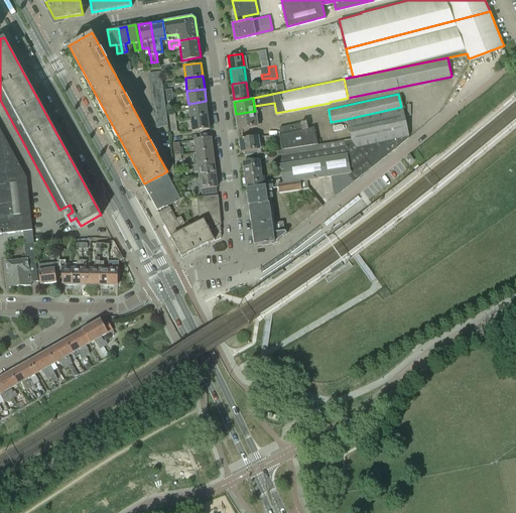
[(208,114),(206,101),(188,104),(190,116),(208,114)]
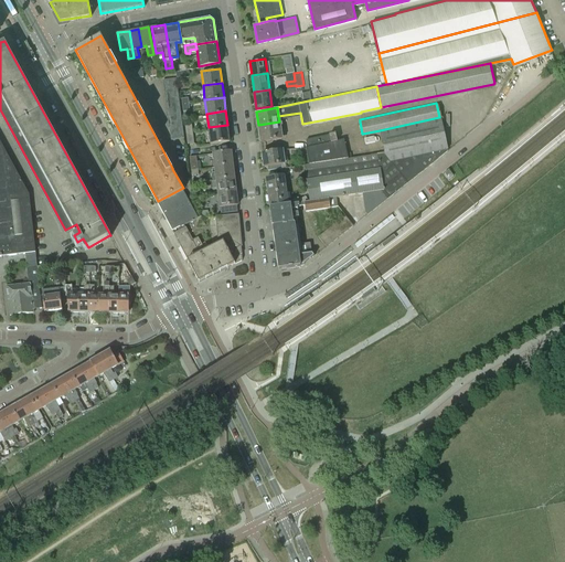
[(383,149),(384,150),(391,159),(447,147),(440,117),(439,117),(380,130),(384,149),(383,149)]
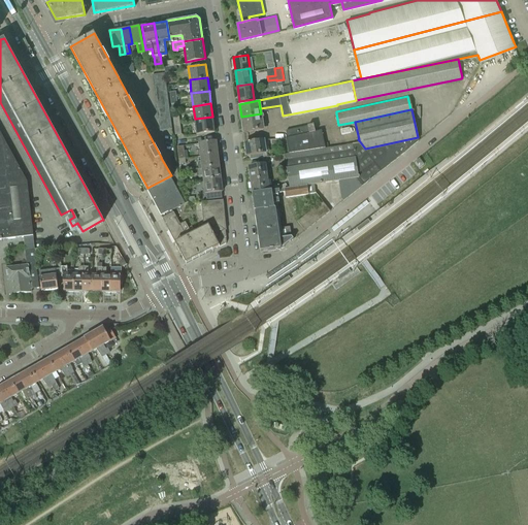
[(261,113),(241,117),(243,130),(263,127),(261,113)]
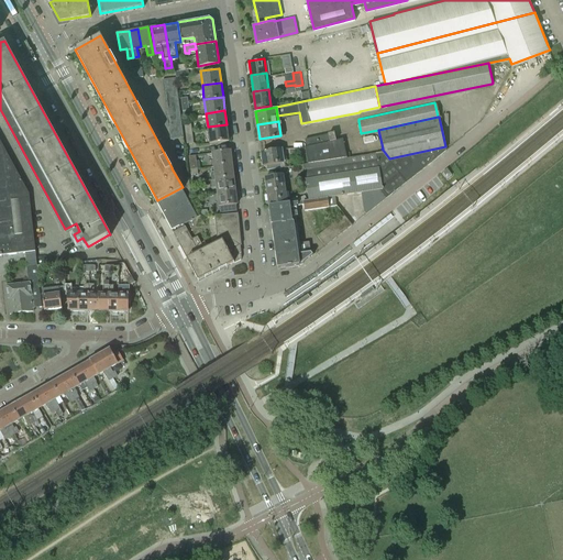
[(227,124),(208,127),(209,141),(229,139),(227,124)]
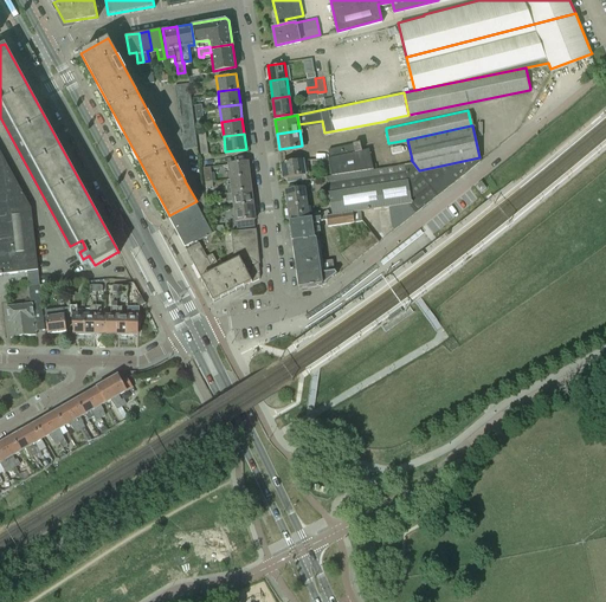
[(362,149),(361,149),(360,140),(355,141),(328,147),(330,156),(362,149)]
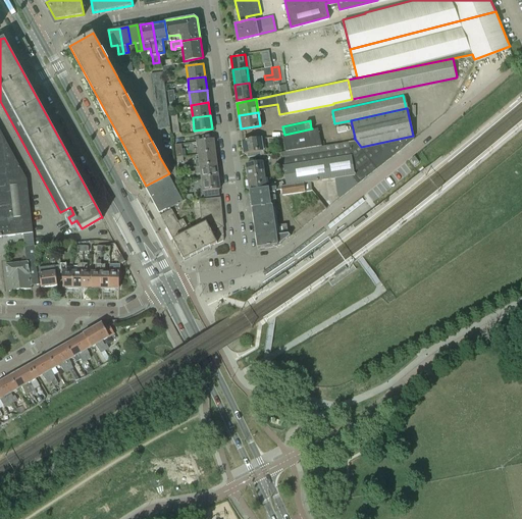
[(282,135),(285,149),(285,150),(321,144),(320,139),(317,126),(311,128),(312,128),(284,135),(282,135)]
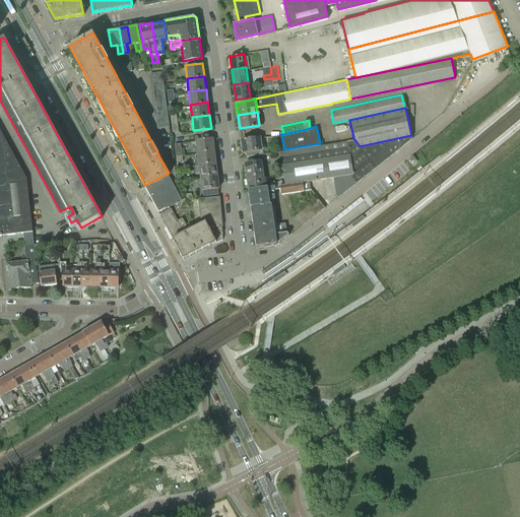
[(0,233),(22,231),(33,230),(26,177),(0,128),(0,233)]
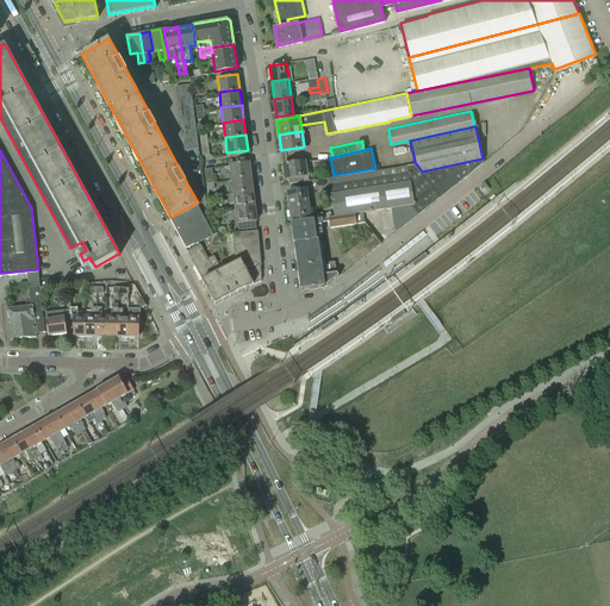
[(483,158),(422,172),(440,194),(484,160),(483,160),(483,158)]
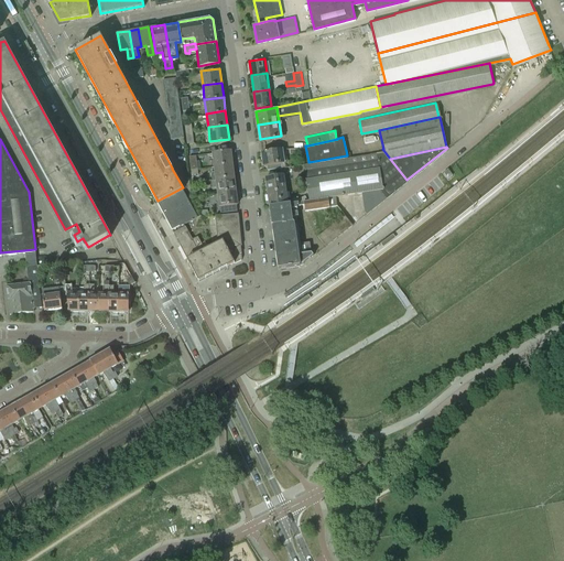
[(283,161),(282,148),(262,150),(263,163),(267,163),(267,168),(279,165),(282,165),(281,161),(283,161)]
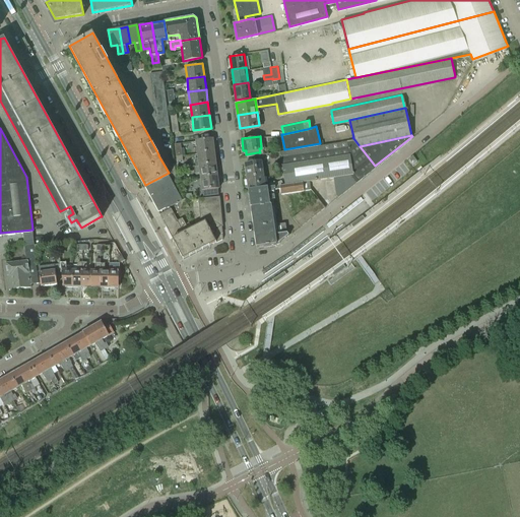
[(198,151),(214,149),(212,137),(196,139),(198,151)]
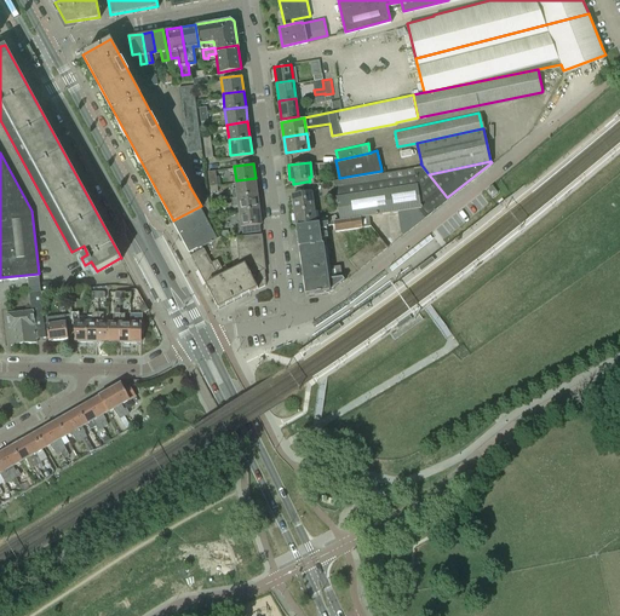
[(447,197),(429,174),(422,165),(413,166),(382,171),(339,178),(333,178),(334,185),(337,194),(336,194),(339,216),(339,218),(369,213),(397,209),(400,209),(408,208),(417,207),(424,216),(447,197)]
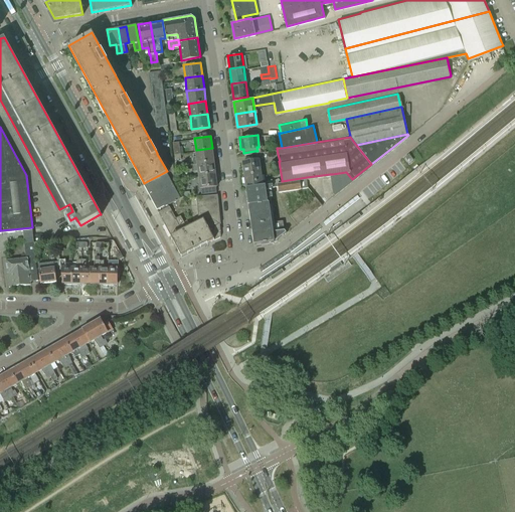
[(174,154),(180,152),(179,140),(172,141),(174,154)]
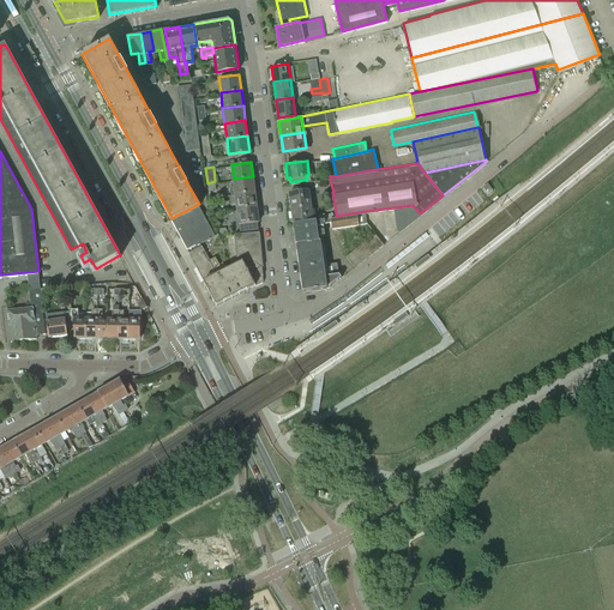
[(254,191),(253,176),(234,179),(234,183),(229,185),(230,194),(254,191)]
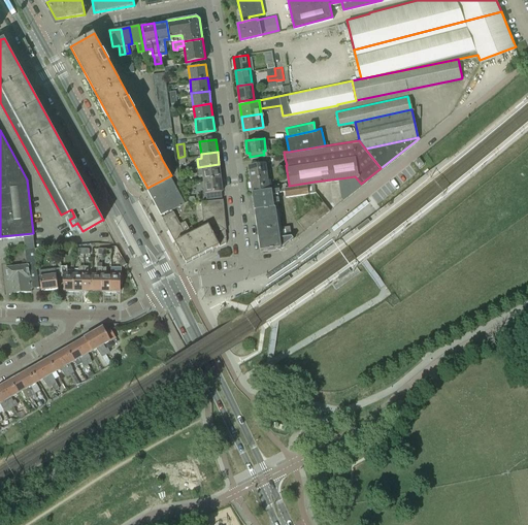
[(415,159),(419,165),(424,162),(419,156),(415,159)]
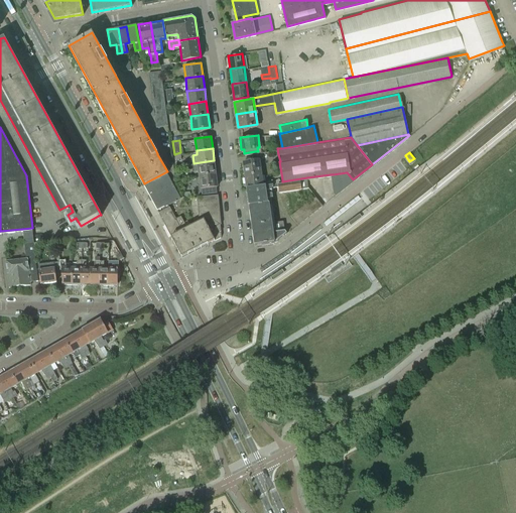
[(243,161),(245,174),(261,172),(259,158),(243,161)]
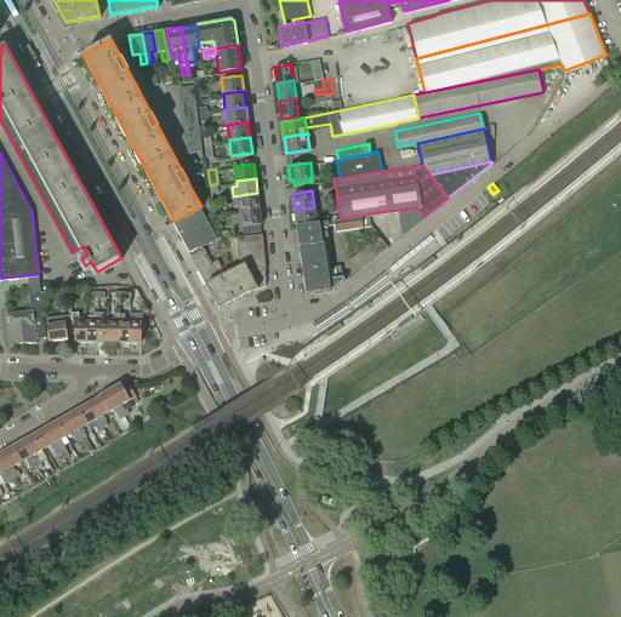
[(260,207),(257,193),(233,196),(234,204),(239,204),(240,210),(260,207)]
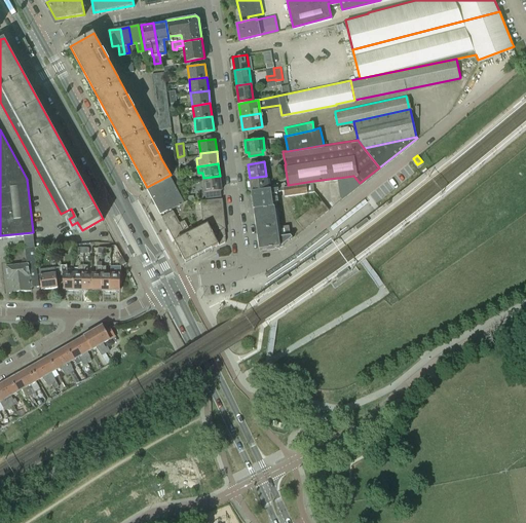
[(147,187),(153,199),(177,187),(171,175),(147,187)]
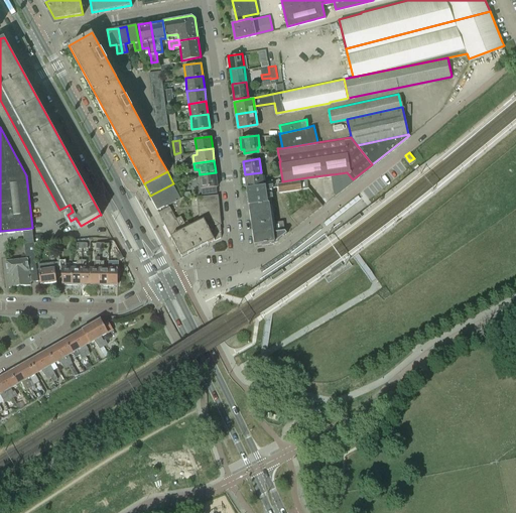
[(216,172),(200,174),(202,193),(217,190),(217,185),(217,184),(216,172)]
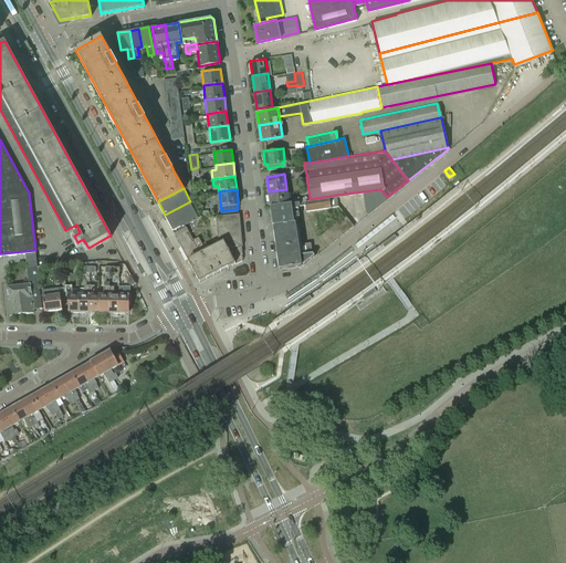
[(289,202),(286,189),(269,191),(271,205),(289,202)]
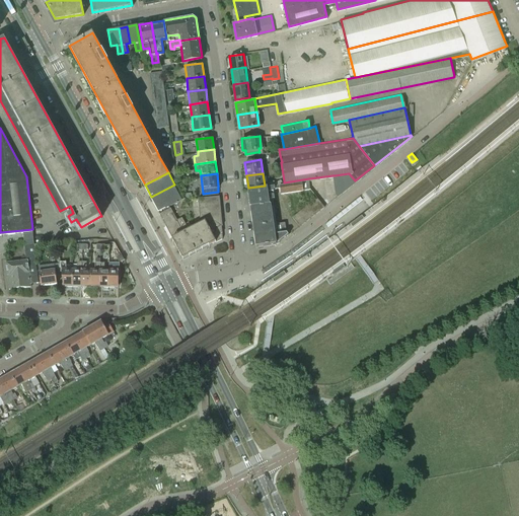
[(349,173),(342,174),(351,185),(355,180),(349,173)]
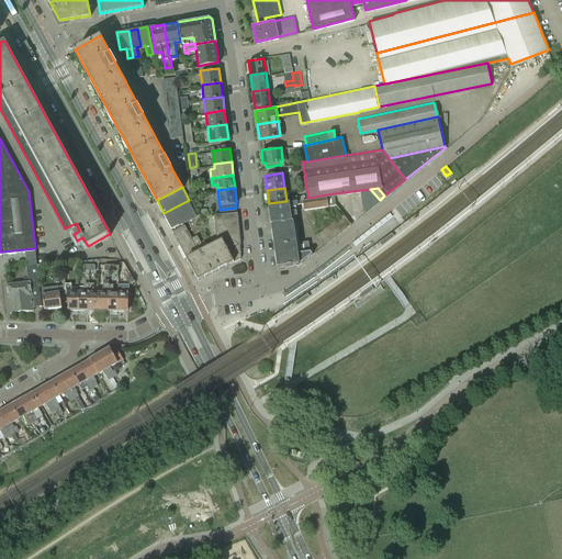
[(374,204),(380,200),(370,189),(362,190),(374,204)]
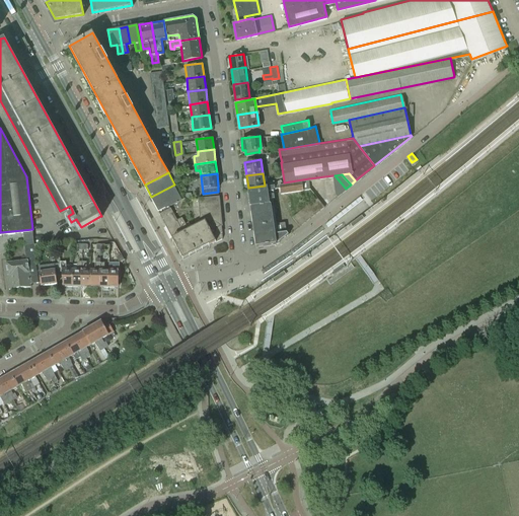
[(336,193),(337,195),(338,195),(346,189),(335,175),(332,175),(336,193)]
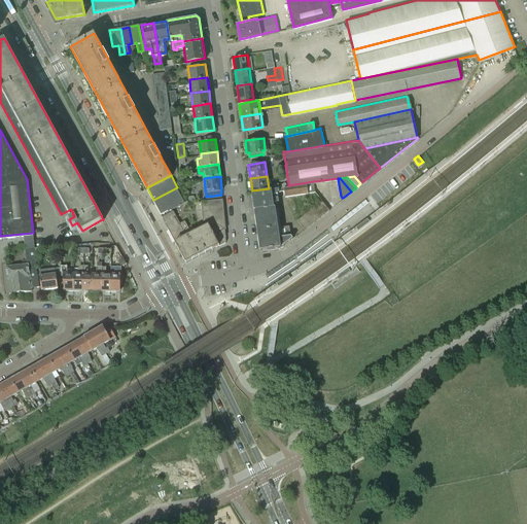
[(315,190),(314,181),(288,185),(283,186),(284,188),(284,195),(315,190)]
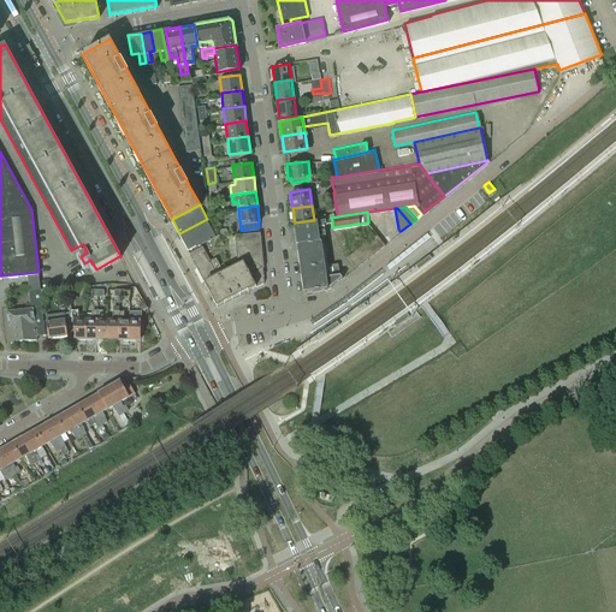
[(320,239),(319,235),(325,233),(325,229),(324,229),(324,225),(324,221),(332,220),(331,218),(326,218),(318,220),(317,220),(314,220),(295,223),(297,242),(320,239)]
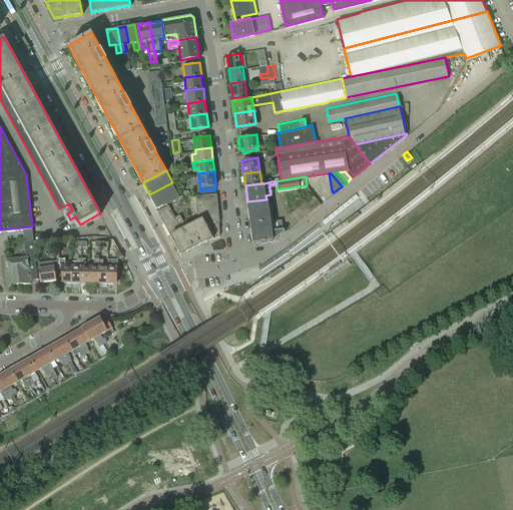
[(179,194),(172,182),(149,194),(156,207),(179,194)]
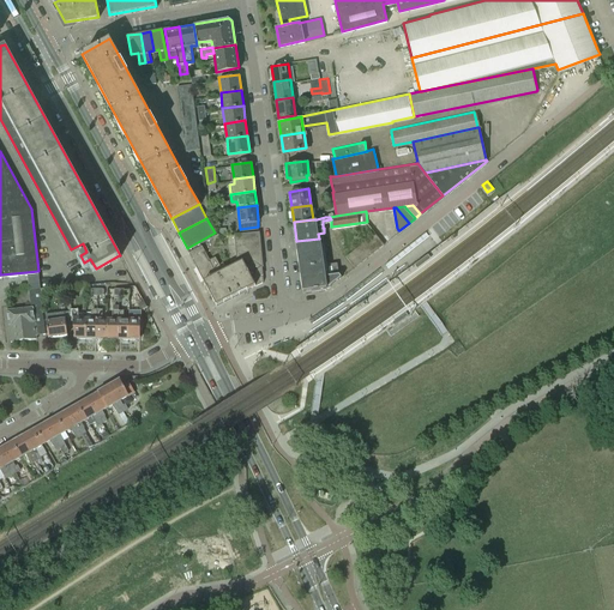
[(202,243),(188,251),(204,281),(204,282),(206,287),(208,287),(216,303),(263,279),(260,275),(263,273),(262,264),(263,264),(259,229),(234,233),(236,260),(222,267),(215,254),(209,258),(202,243)]
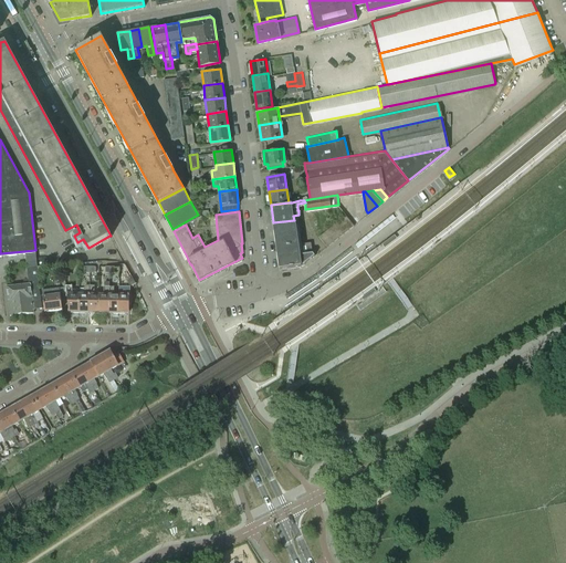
[(345,214),(341,218),(348,228),(354,223),(345,214)]
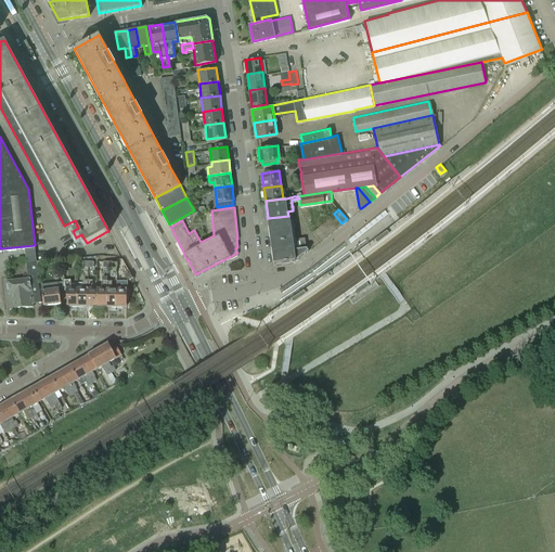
[(334,214),(328,217),(336,228),(341,223),(334,214)]
